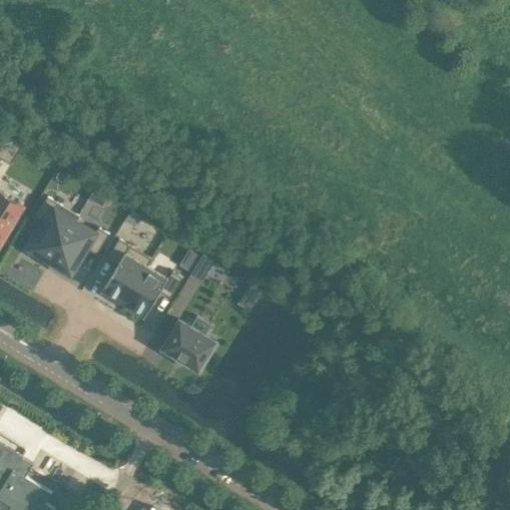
[(0,131),(0,157),(11,138),(0,131)]
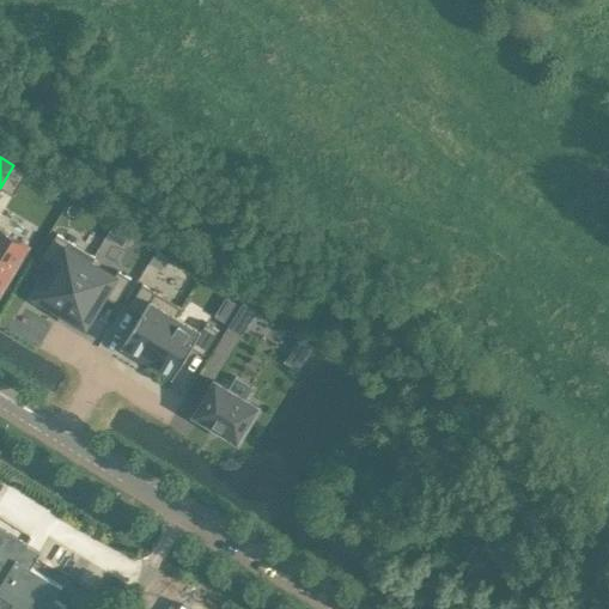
[(0,192),(12,199),(26,174),(13,165),(0,188),(0,192)]
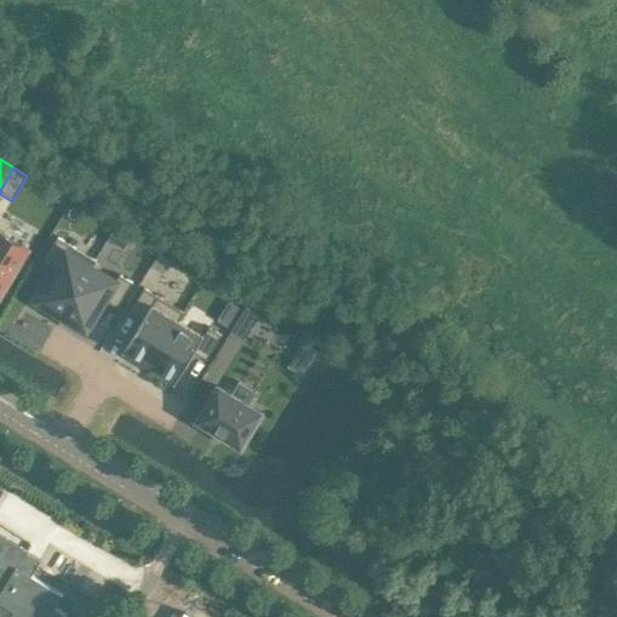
[(0,296),(27,251),(0,234),(0,296)]
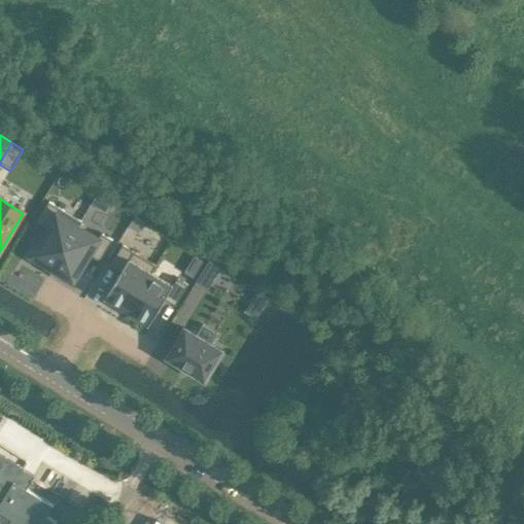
[(46,231),(30,256),(51,270),(77,228),(56,214),(59,209),(48,203),(35,224),(46,231)]
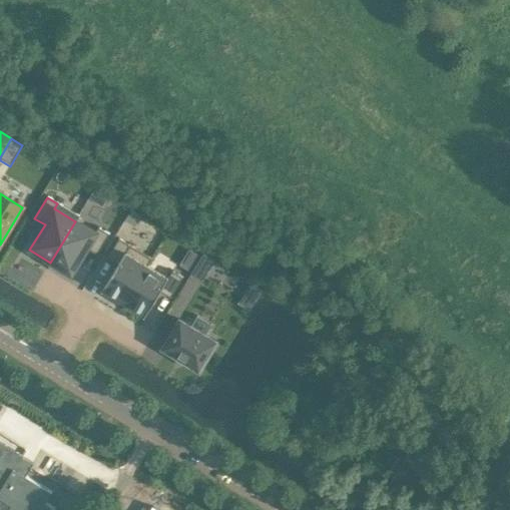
[(50,263),(70,275),(85,249),(96,256),(109,235),(98,228),(95,233),(75,221),(50,263)]
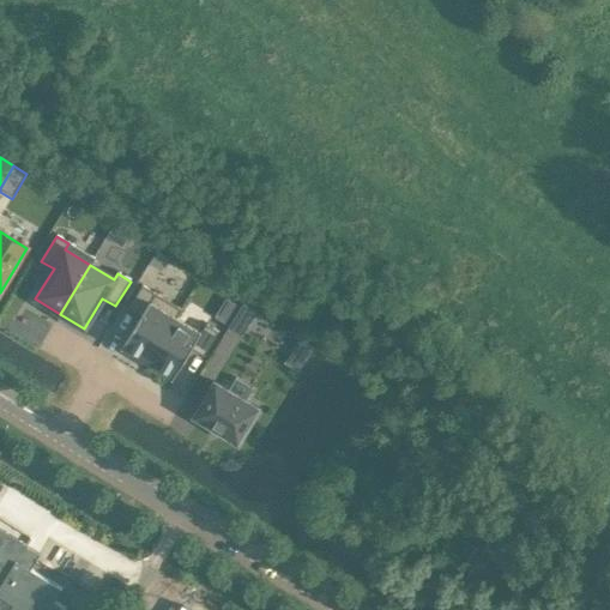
[(155,295),(142,287),(127,312),(139,319),(121,349),(148,364),(175,319),(149,303),(155,295)]
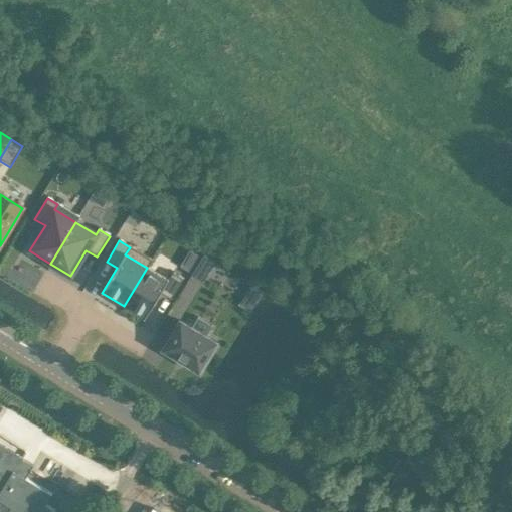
[(191,277),(202,284),(214,263),(203,256),(191,277)]
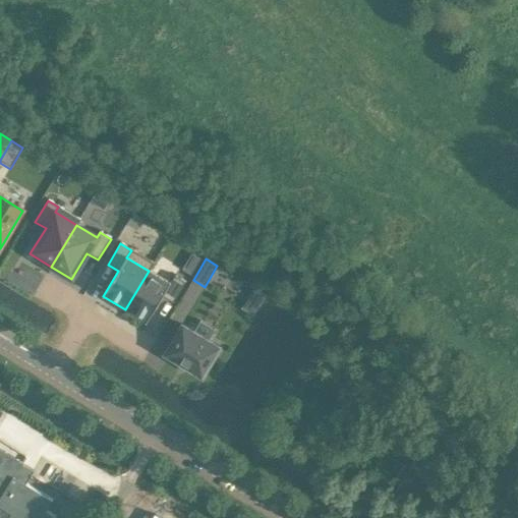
[(172,304),(185,283),(174,277),(170,284),(149,271),(125,309),(147,323),(162,297),(172,304)]
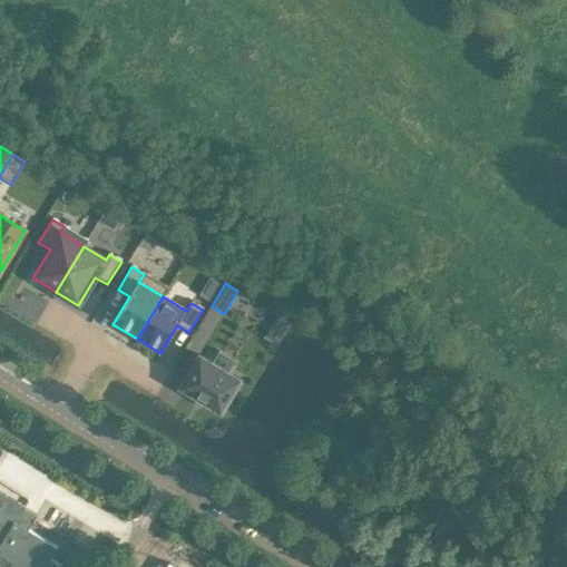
[(276,315),(273,321),(286,329),(290,323),(276,315)]
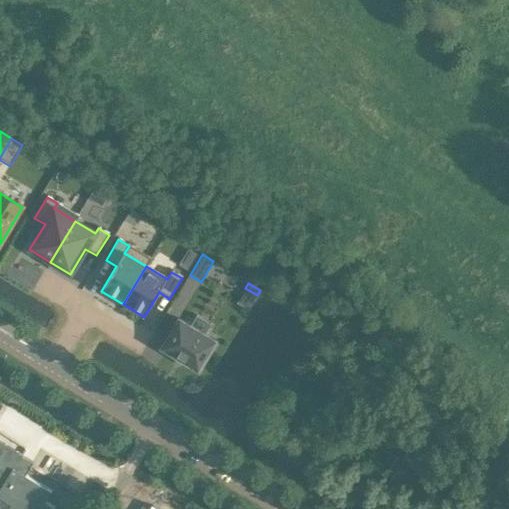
[(179,320),(162,349),(198,370),(215,342),(179,320)]
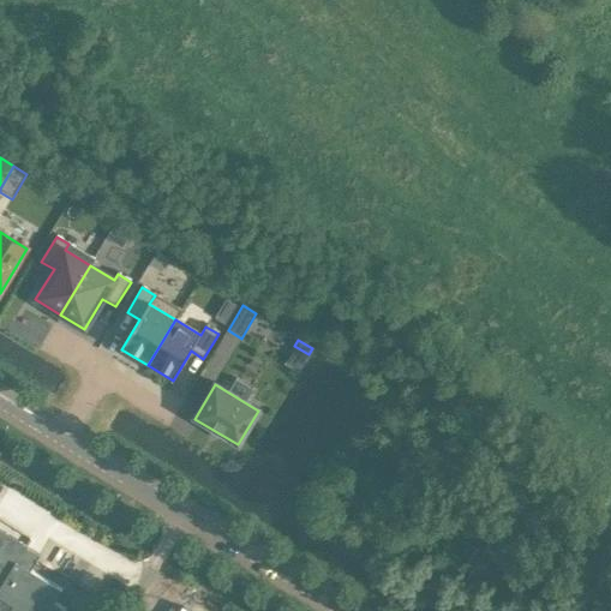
[(0,599),(18,610),(47,610),(59,592),(27,573),(36,557),(24,550),(25,549),(24,549),(0,533),(0,599)]
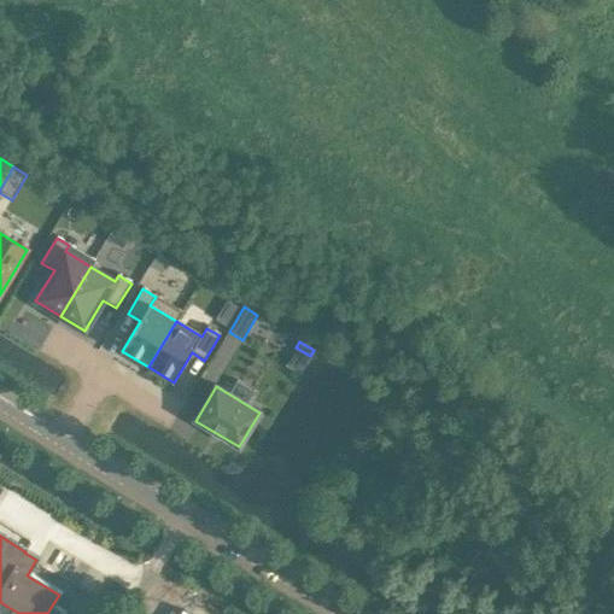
[(88,601),(81,612),(83,613),(100,613),(103,610),(88,601)]
